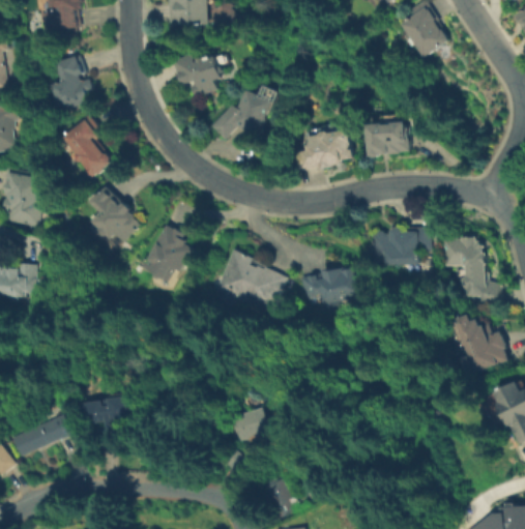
[(79,27),(48,29),(46,11),(48,11),(47,0),(81,0),(82,2),(80,2),(81,7),(77,8),(79,27)]
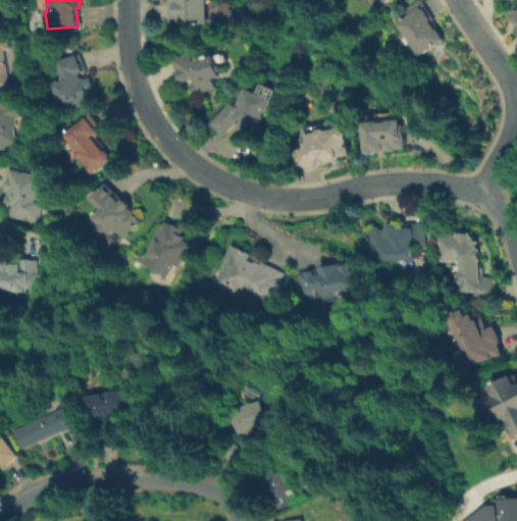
[(203,0),(204,22),(163,22),(163,0),(203,0)]
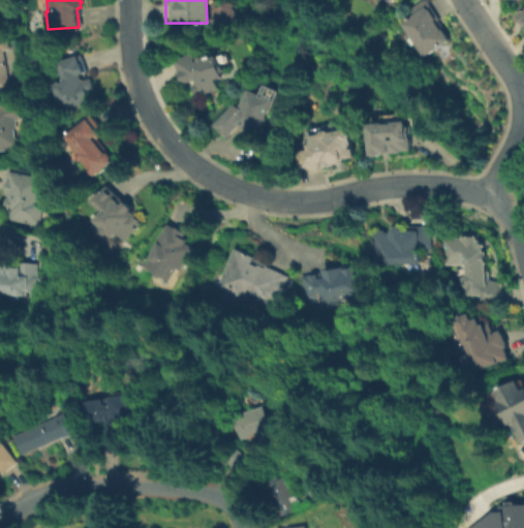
[(433,21),(438,28),(439,27),(447,37),(444,38),(445,39),(420,56),(398,23),(406,18),(402,10),(418,0),(422,0),(435,20),(433,21)]
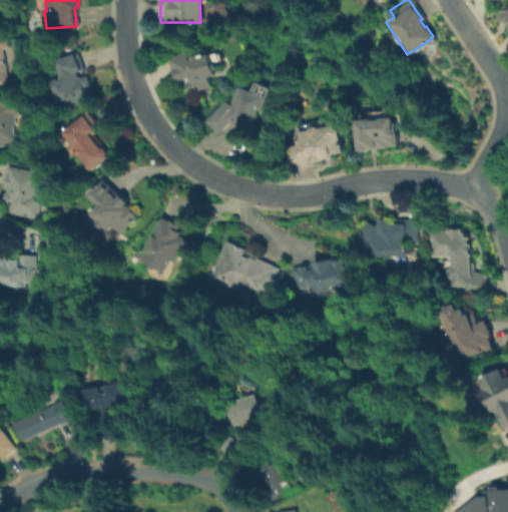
[(507,39),(505,34),(507,32),(505,26),(506,25),(505,23),(502,24),(496,14),(507,6),(507,39)]
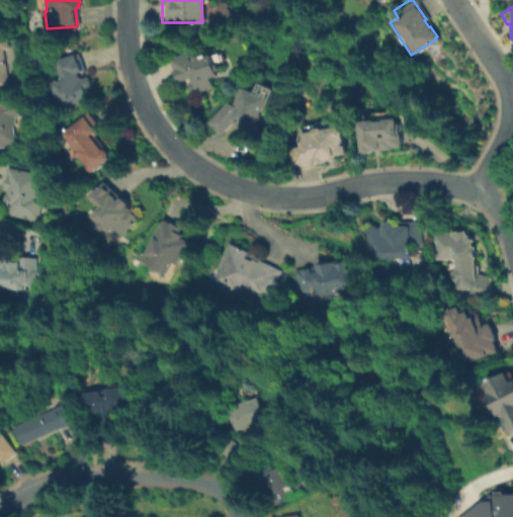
[(2,50),(7,88),(0,89),(0,37),(6,36),(8,49),(2,50)]
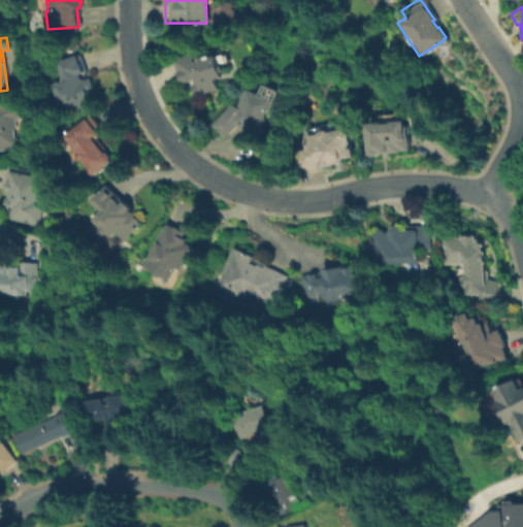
[(75,53),(78,61),(82,71),(78,72),(79,77),(88,75),(92,88),(85,90),(88,99),(60,108),(52,83),(61,79),(55,60),(75,53)]
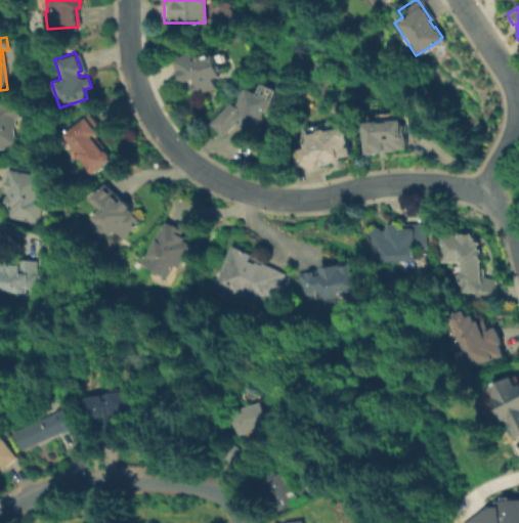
[(187,52),(189,59),(197,56),(198,58),(209,55),(211,63),(214,64),(216,70),(214,73),(215,77),(207,80),(210,89),(187,96),(183,85),(187,84),(186,81),(174,85),(166,59),(187,52)]
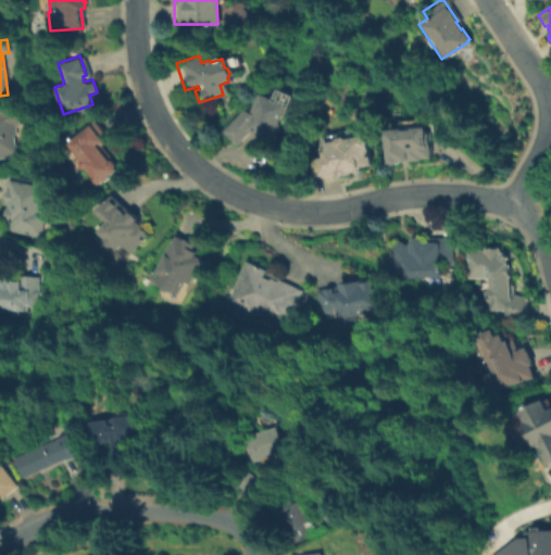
[(290,93),(267,140),(247,129),(234,142),(220,129),(241,108),(248,111),(255,96),(257,97),(259,91),(270,97),(275,87),(290,93)]
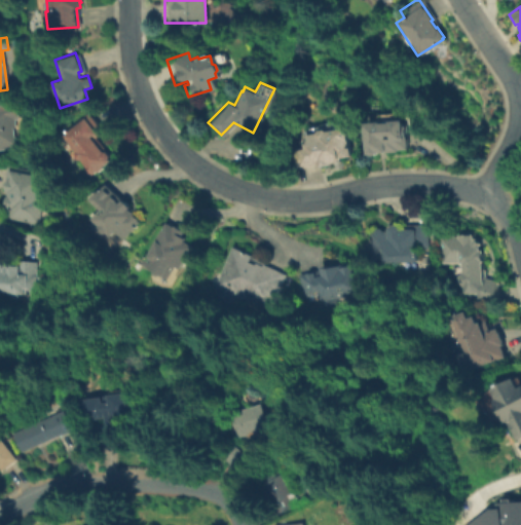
[(0,107),(14,106),(21,149),(0,151),(0,107)]
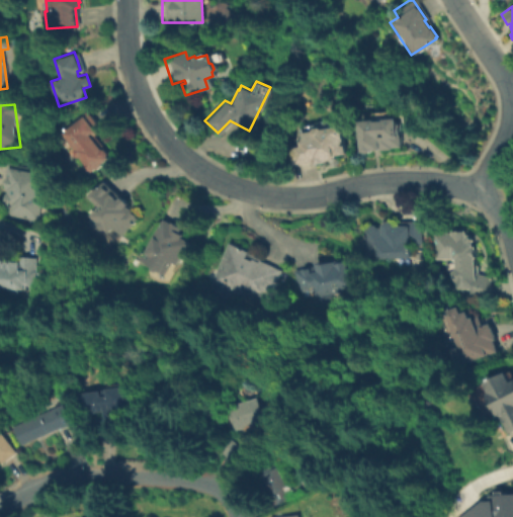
[(96,137),(111,157),(92,172),(91,171),(88,171),(86,168),(87,165),(82,158),(78,158),(76,155),(77,151),(76,151),(62,133),(89,111),(103,131),(96,137)]
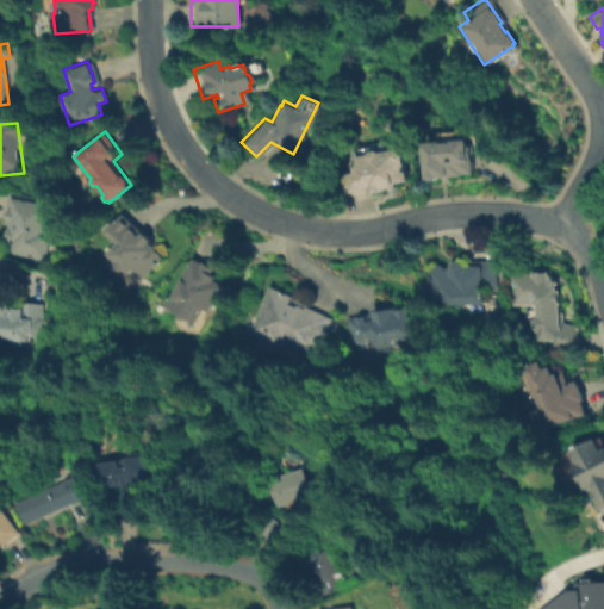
[(466,140),(467,159),(469,159),(471,174),(459,175),(459,176),(435,178),(431,181),(427,181),(424,180),(422,180),(419,143),(439,142),(439,143),(449,143),(449,141),(466,140)]
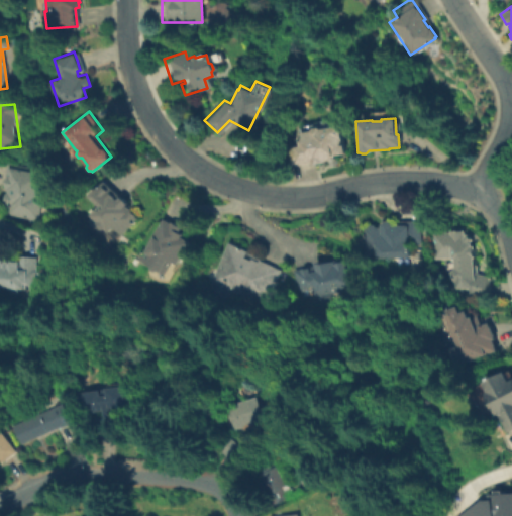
[(335,122),(341,150),(329,152),(330,156),(319,158),(319,160),(309,162),(308,159),(294,162),(293,161),(286,162),(283,145),(297,142),(295,130),(306,128),(308,125),(314,124),(316,125),(335,122)]
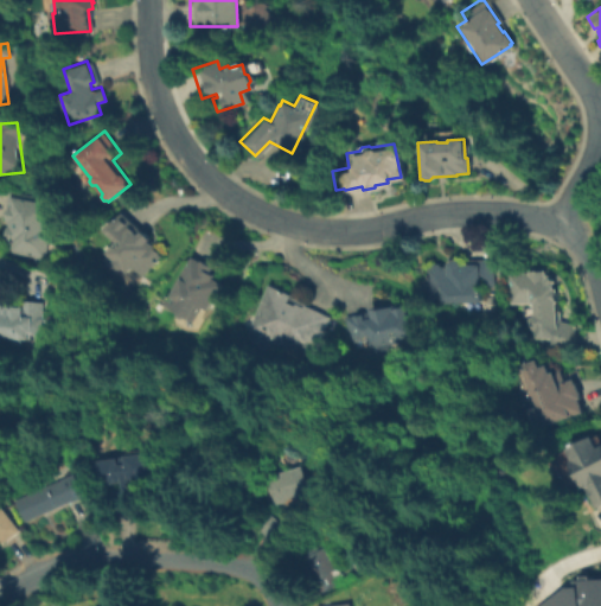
[(49,231),(43,260),(8,253),(11,242),(4,241),(7,223),(1,222),(7,193),(31,198),(31,202),(49,206),(43,230),(49,231)]
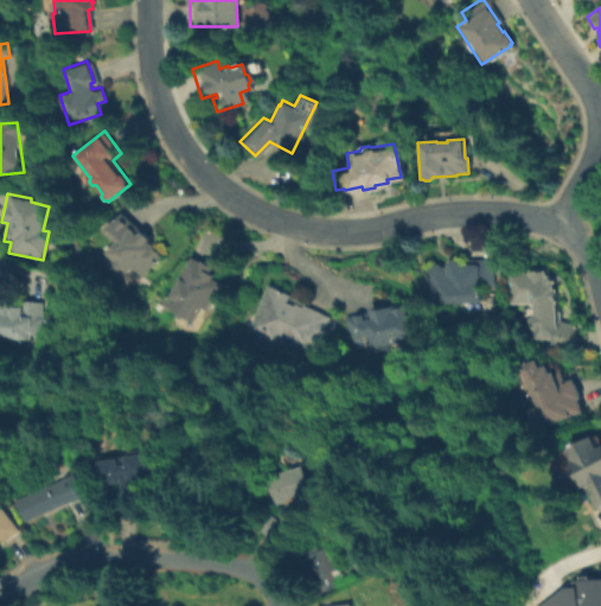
[(160,254),(140,273),(133,265),(127,270),(122,266),(120,268),(116,268),(114,265),(113,262),(116,259),(107,250),(117,240),(106,229),(122,210),(151,237),(148,240),(152,242),(151,244),(160,254)]
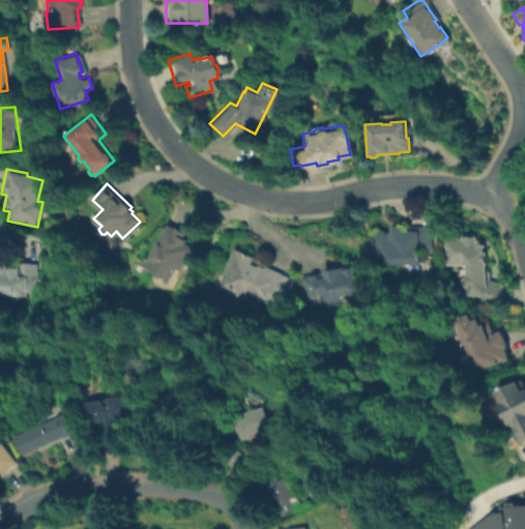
[(429,225),(430,247),(417,247),(417,263),(383,263),(383,260),(371,260),(371,232),(373,232),(375,229),(380,229),(383,231),(388,232),(388,230),(391,227),(397,226),(400,229),(400,231),(404,231),(404,230),(404,225),(429,225)]
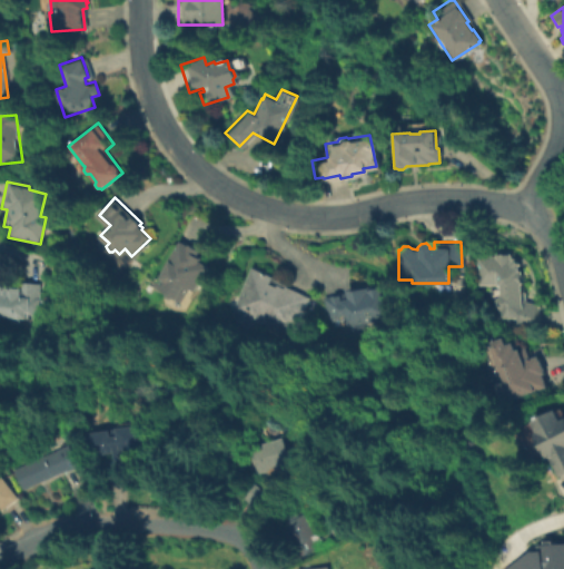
[(178,244),(186,249),(188,247),(197,253),(194,257),(197,260),(195,264),(205,270),(189,292),(186,290),(176,304),(170,300),(166,301),(164,298),(164,295),(149,286),(178,244)]
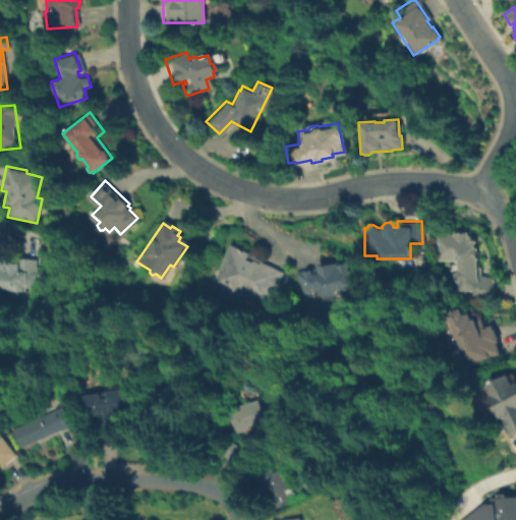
[(467,232),(467,237),(469,235),(476,240),(475,242),(475,246),(478,246),(478,260),(476,260),(477,275),(493,279),(488,300),(462,293),(450,275),(456,271),(456,261),(436,261),(434,235),(453,234),(453,232),(467,232)]
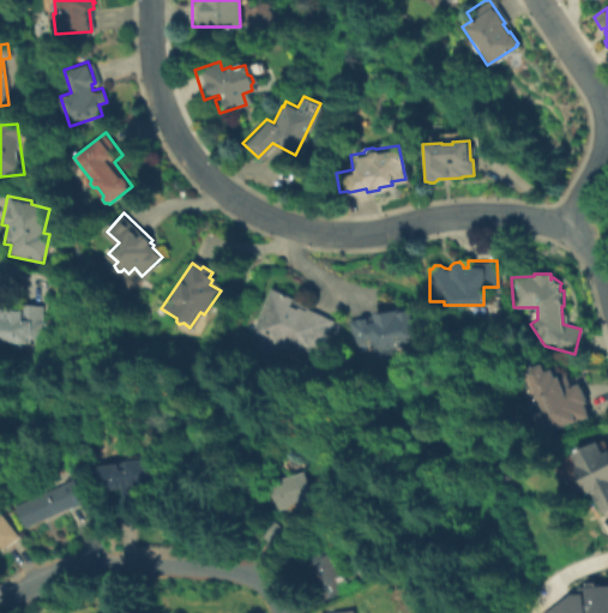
[(331,319),(309,361),(250,331),(272,286),(293,296),(292,298),(307,305),(306,307),(331,319)]
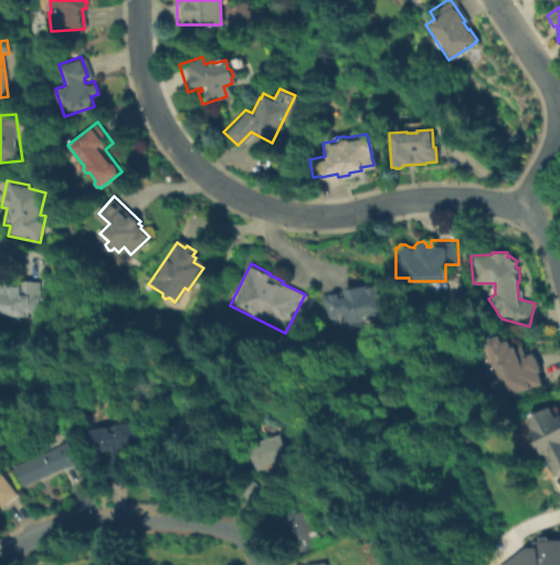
[(2,283),(9,285),(10,284),(21,285),(21,281),(39,283),(35,320),(0,315),(0,282),(2,282),(2,283)]
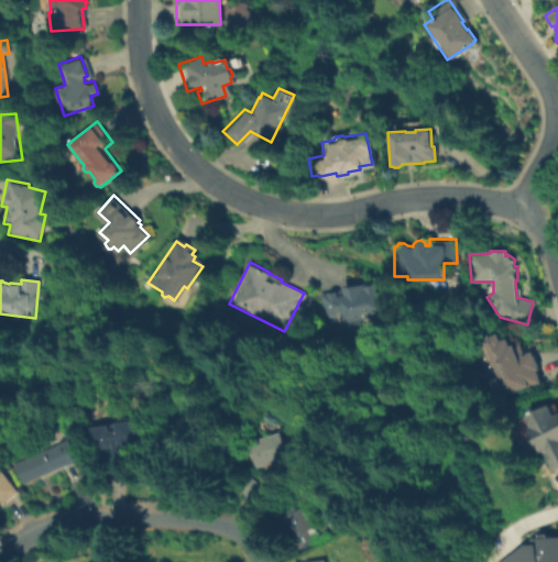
[(361,283),(362,285),(376,283),(382,311),(338,320),(337,310),(320,312),(317,296),(341,290),(340,287),(361,283)]
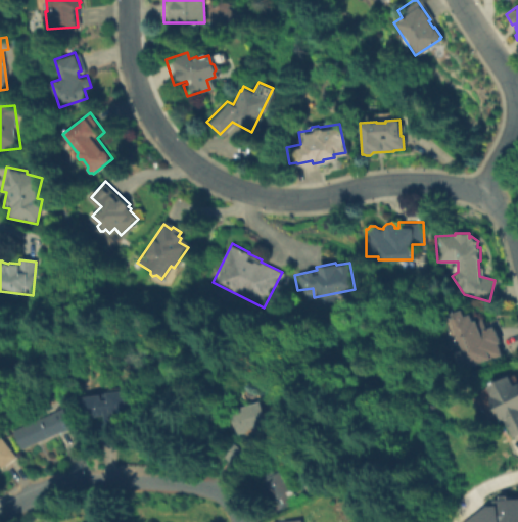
[(462,307),(464,315),(471,312),(473,319),(476,318),(481,331),(491,326),(498,341),(495,343),(499,352),(459,367),(454,351),(461,349),(448,313),(462,307)]
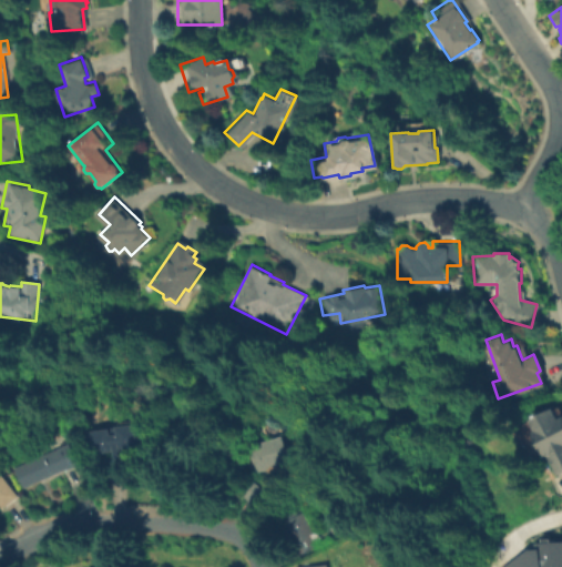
[(555,405),(560,416),(561,415),(561,471),(553,475),(530,431),(533,429),(528,417),(555,405)]
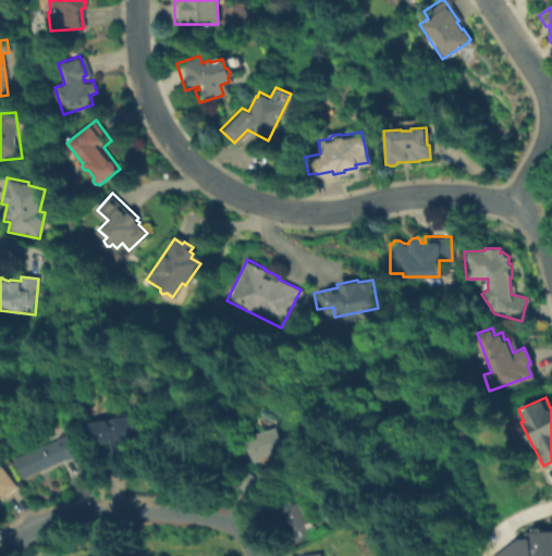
[(272,423),(262,427),(260,417),(270,415),(272,423)]
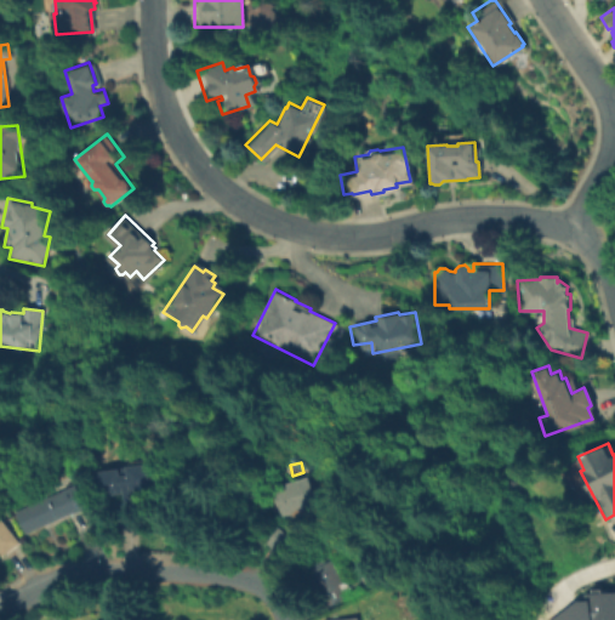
[(149,466),(152,490),(125,494),(126,505),(136,505),(136,525),(114,525),(114,505),(121,504),(120,494),(96,498),(92,473),(117,471),(117,477),(125,476),(124,468),(149,466)]
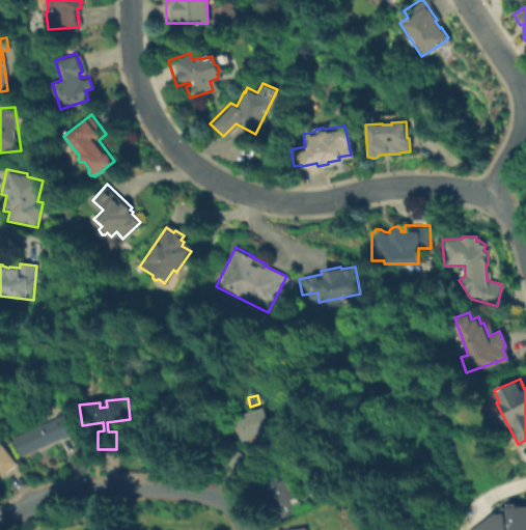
[(271,433),(240,442),(232,419),(264,410),(271,433)]
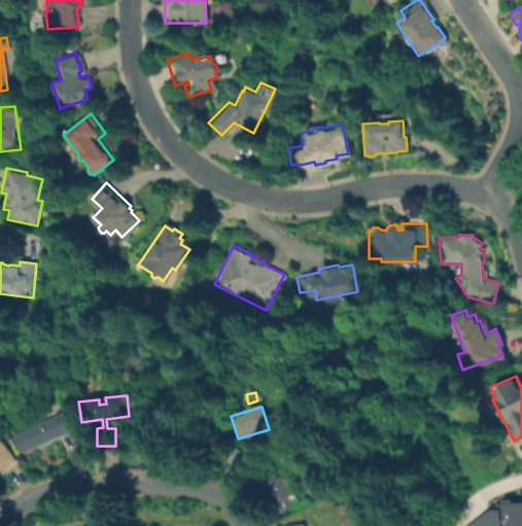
[(71,431),(60,437),(59,434),(19,453),(10,435),(63,412),(71,431)]
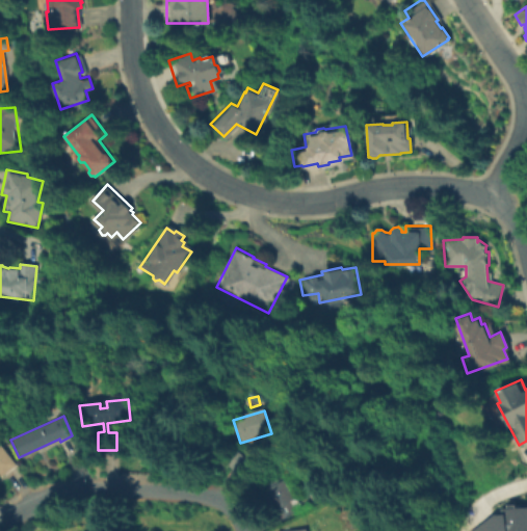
[(16,465),(1,476),(0,474),(0,444),(16,465)]
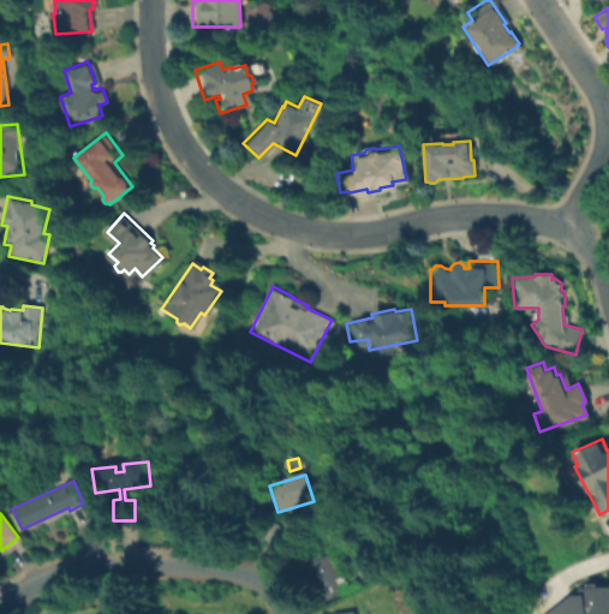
[(288,536),(275,550),(262,538),(274,524),(288,536)]
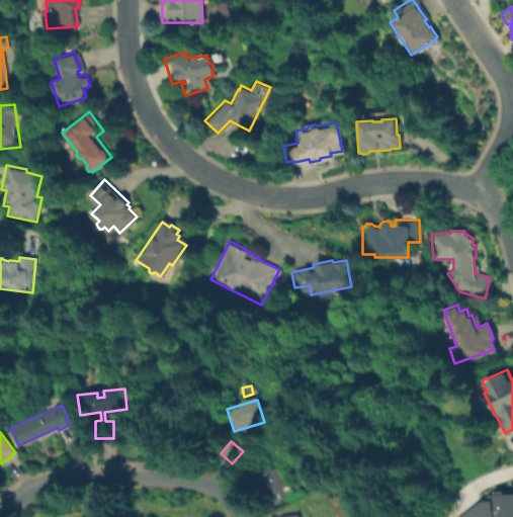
[(284,485),(264,498),(248,472),(269,459),(284,485)]
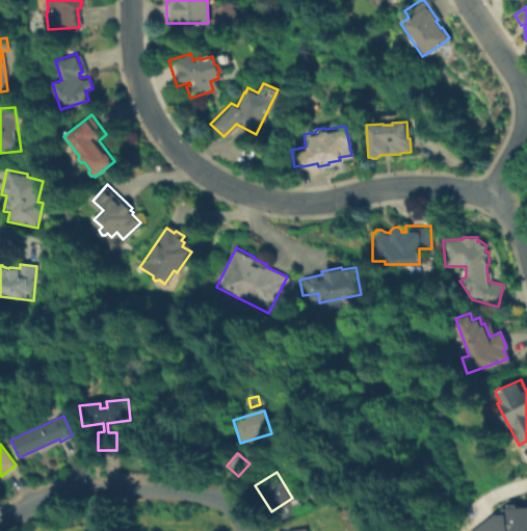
[(464,530),(491,514),(496,514),(496,508),(526,507),(526,530),(464,530)]
